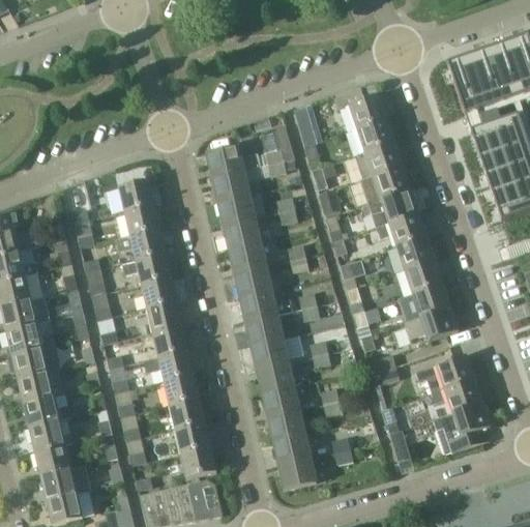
[(0,0),(0,15),(9,9),(4,0),(0,0)]
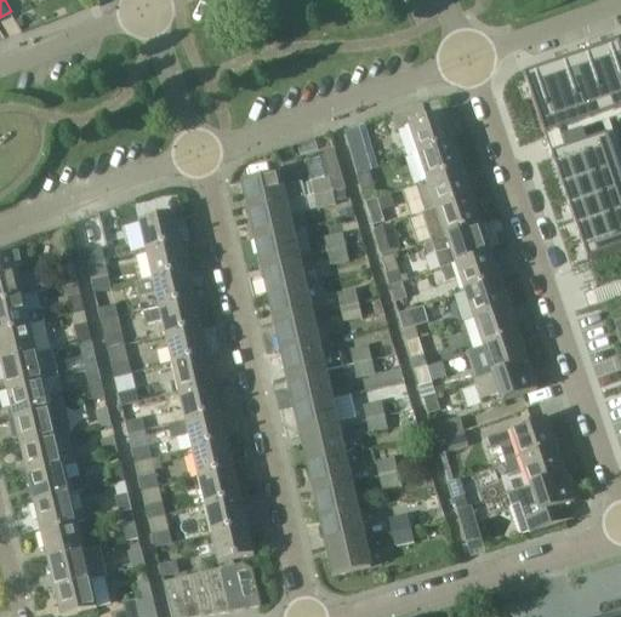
[(529,73),(524,74),(547,138),(548,144),(588,260),(620,247),(620,45),(620,41),(560,62),(542,68),(529,73)]
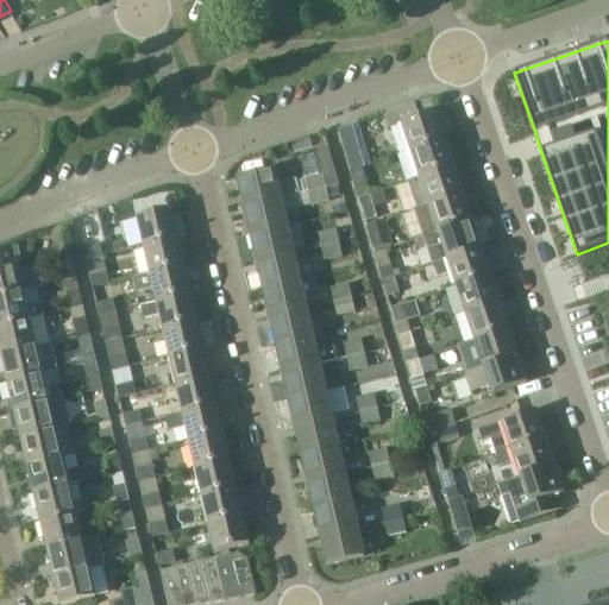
[(401,121),(401,123),(409,147),(444,136),(435,111),(419,117),(414,100),(383,111),(389,126),(401,121)]
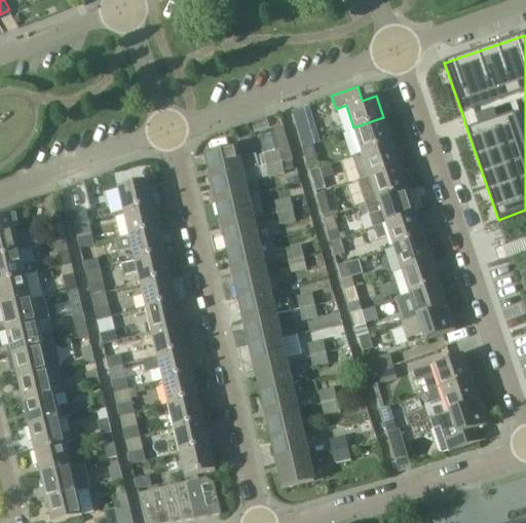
[(305,106),(293,110),(296,122),(303,145),(312,142),(315,142),(315,141),(321,139),(310,105),(305,106)]
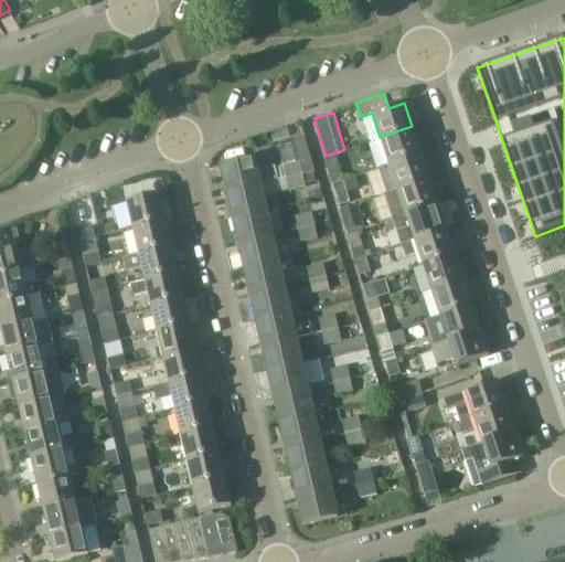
[(420,151),(412,126),(380,137),(388,162),(420,151)]
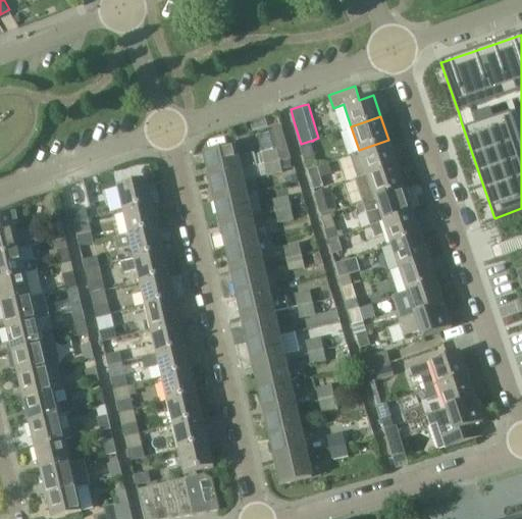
[(261,150),(264,162),(279,159),(290,156),(281,124),(267,128),(272,148),(261,150)]
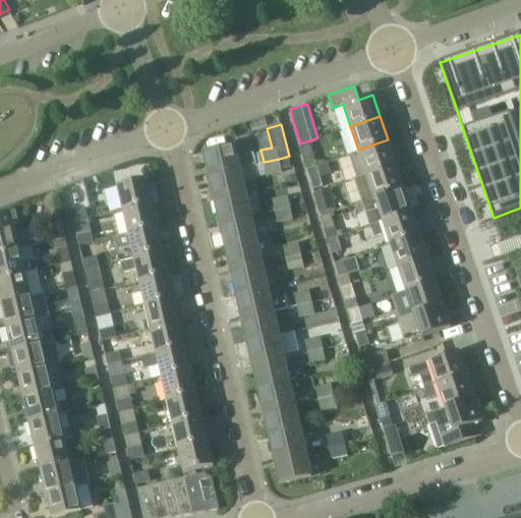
[(388,139),(358,150),(358,151),(349,154),(356,176),(395,163),(388,139)]
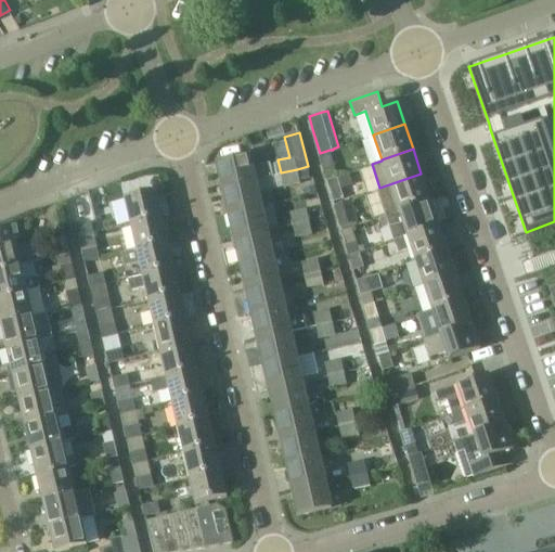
[(330,150),(320,153),(327,178),(337,175),(330,150)]
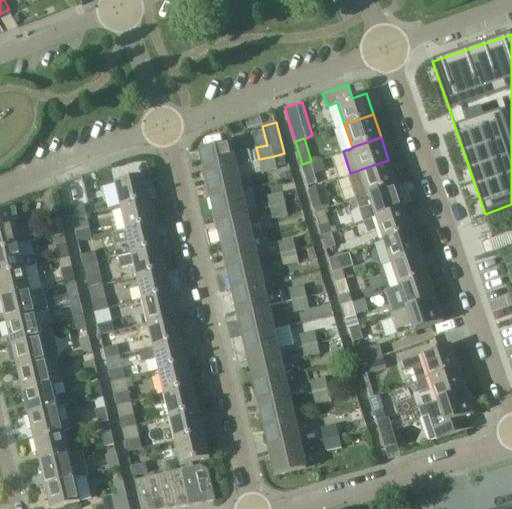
[(230,141),(199,149),(204,172),(236,164),(252,160),(249,148),(233,152),(230,141)]
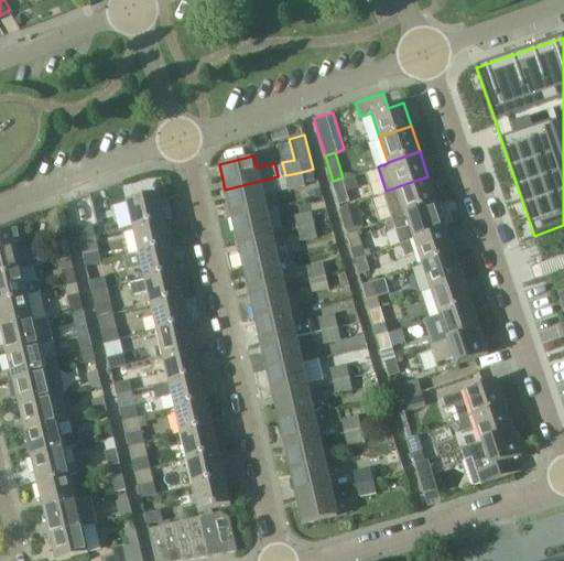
[(304,182),(302,172),(285,175),(289,186),(304,182)]
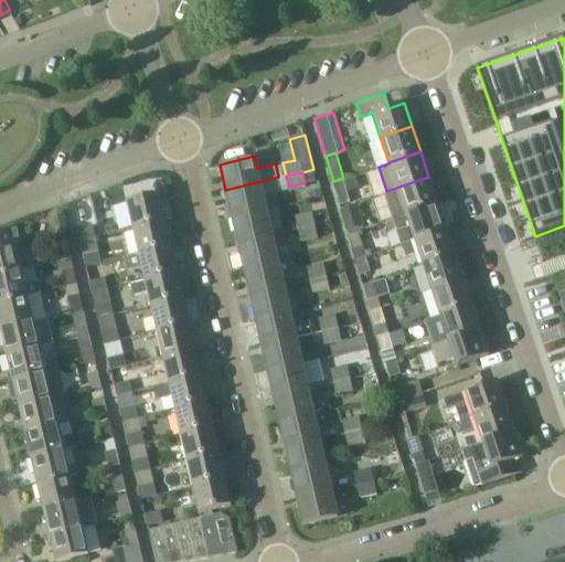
[(437,202),(428,177),(386,191),(384,191),(392,216),(392,218),(437,202)]
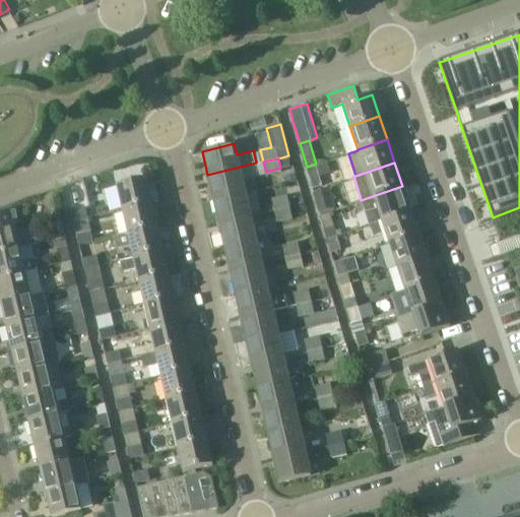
[(322,183),(316,164),(307,167),(312,186),(322,183)]
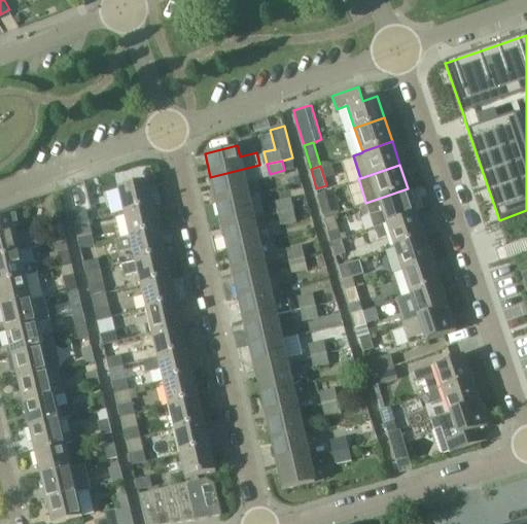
[(243,169),(210,177),(215,200),(248,193),(243,169)]
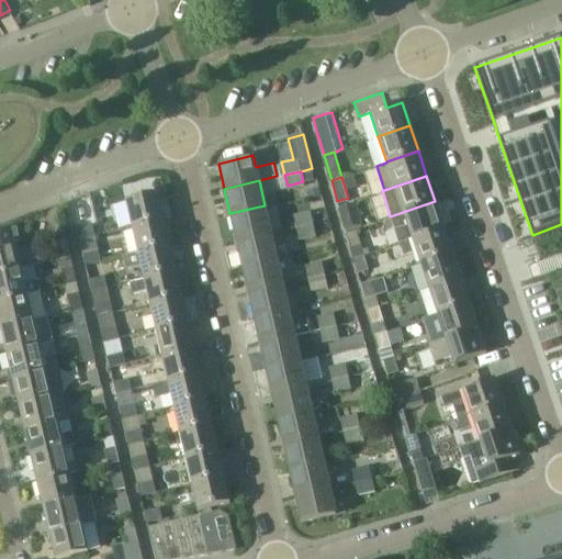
[(113,215),(127,212),(131,225),(163,217),(157,191),(124,199),(110,203),(113,215)]
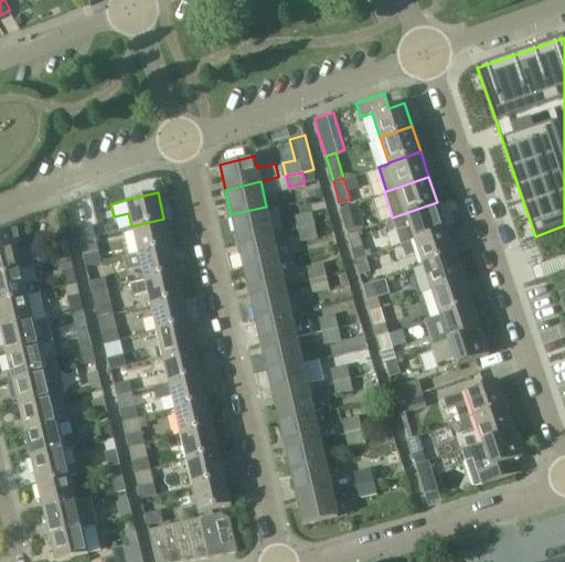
[(356,201),(340,207),(345,229),(363,223),(356,201)]
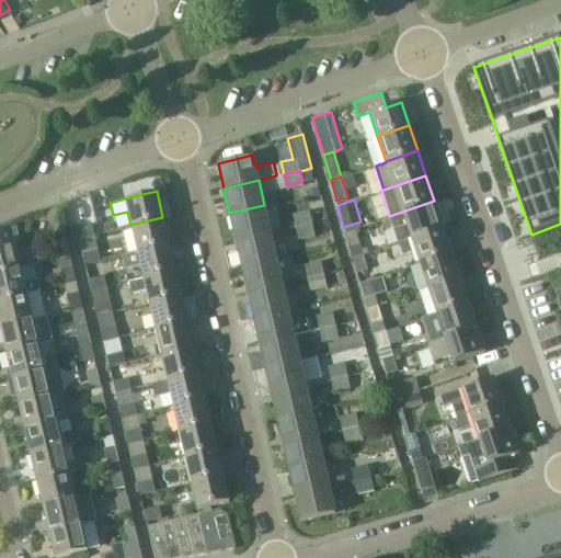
[(71,205),(79,237),(94,234),(87,201),(71,205)]
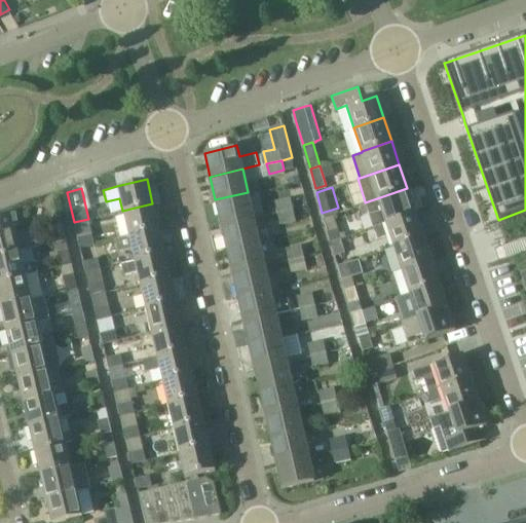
[(372,226),(415,212),(407,188),(365,202),(365,201),(360,204),(363,214),(368,212),(373,225),(372,226)]
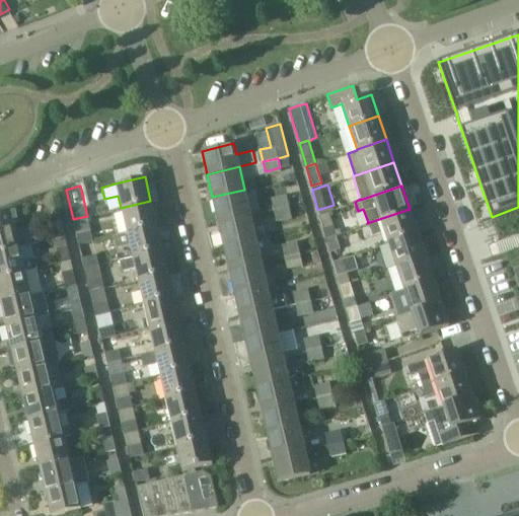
[(244,190),(212,197),(218,221),(249,214),(244,190)]
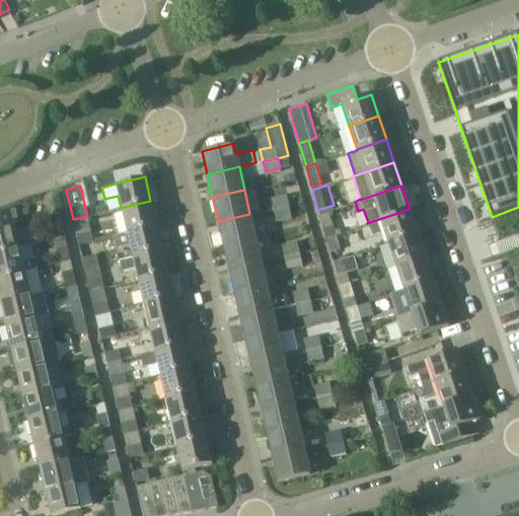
[(271,197),(274,208),(289,205),(286,193),(271,197)]
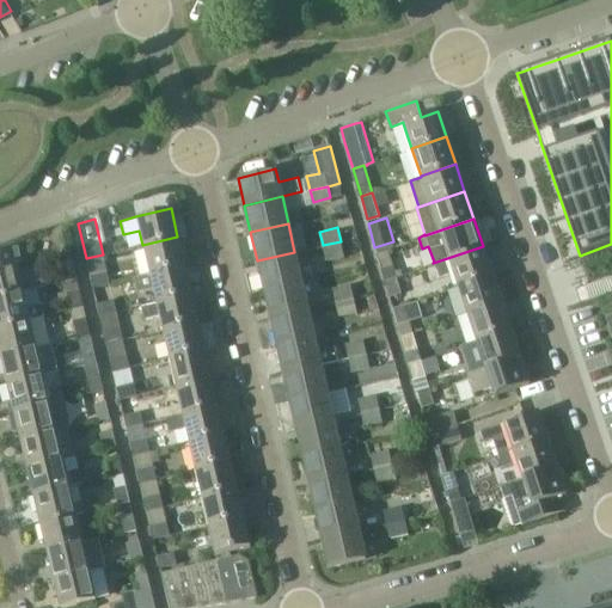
[(184,263),(177,237),(142,245),(148,271),(184,263)]
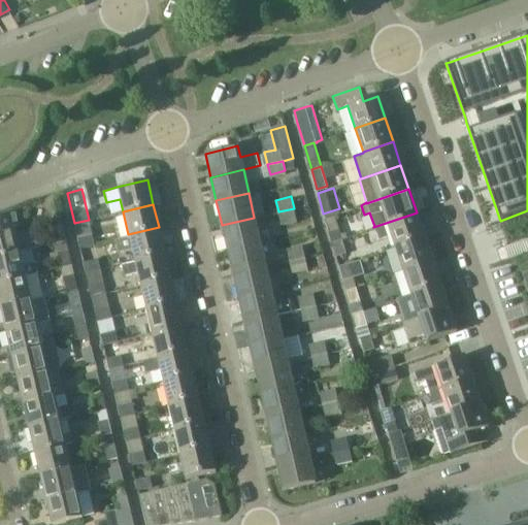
[(297,220),(294,208),(278,211),(281,224),(297,220)]
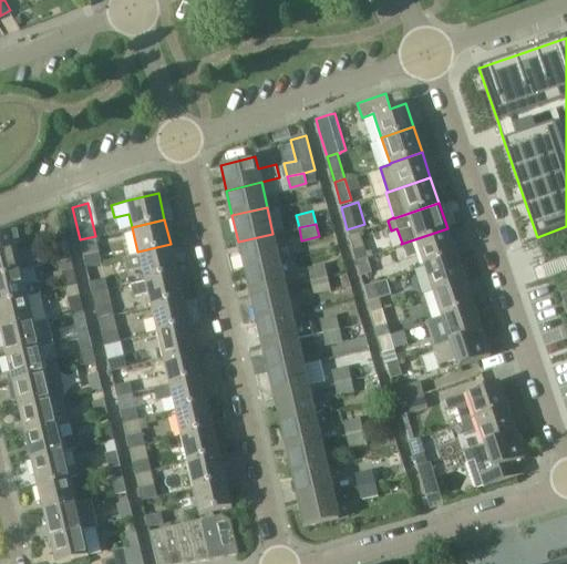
[(456,254),(447,228),(401,244),(405,255),(419,250),(424,265),(456,254)]
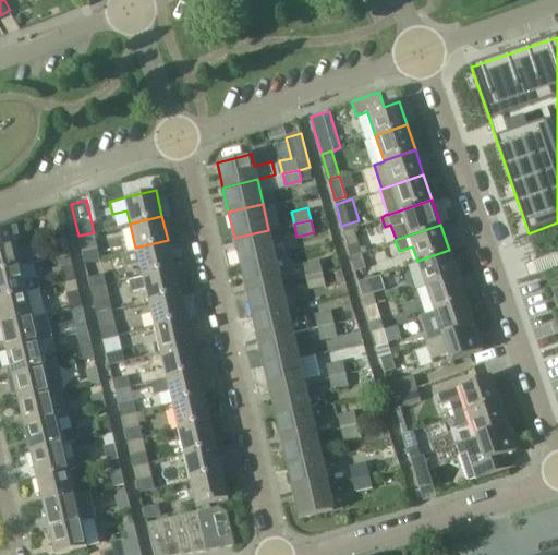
[(0,228),(0,270),(34,263),(34,261),(41,258),(37,241),(20,246),(21,251),(16,252),(15,244),(14,240),(11,226),(2,228),(0,228)]
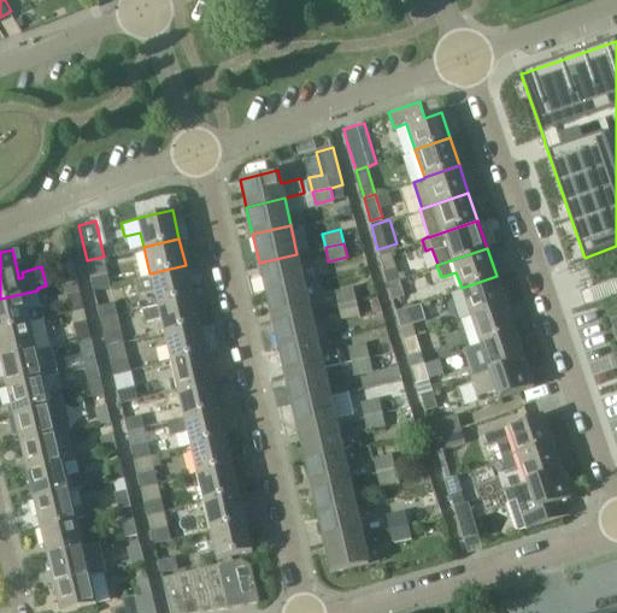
[(378,254),(388,283),(400,278),(392,249),(378,254)]
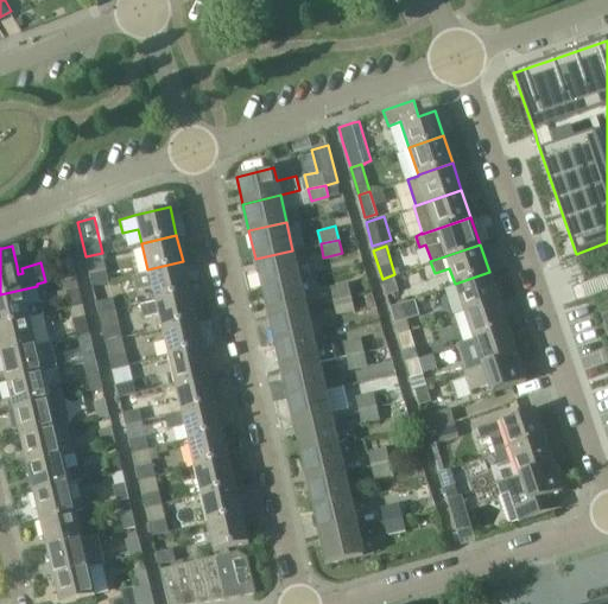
[(62,278),(62,280),(76,275),(76,274),(75,275),(68,247),(55,250),(62,278)]
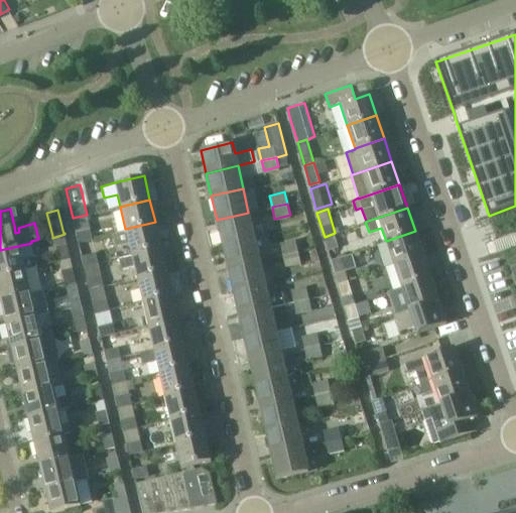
[(248,213),(217,220),(222,244),(254,236),(248,213)]
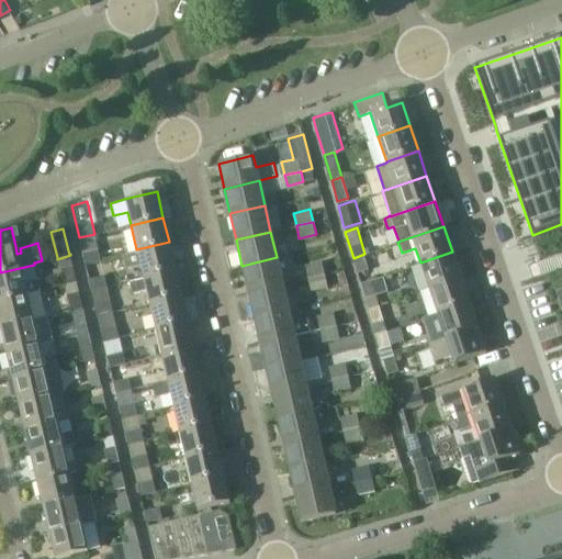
[(100,258),(94,234),(79,237),(82,252),(85,261),(100,258)]
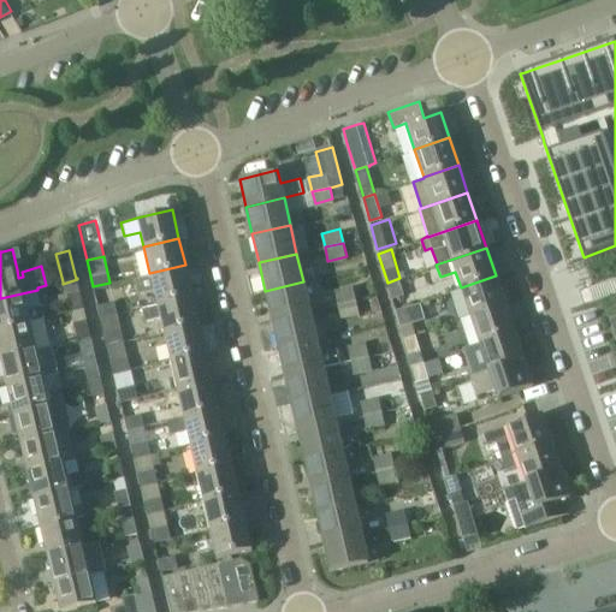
[(153,289),(157,303),(191,293),(185,265),(149,273),(149,274),(135,278),(138,292),(153,289)]
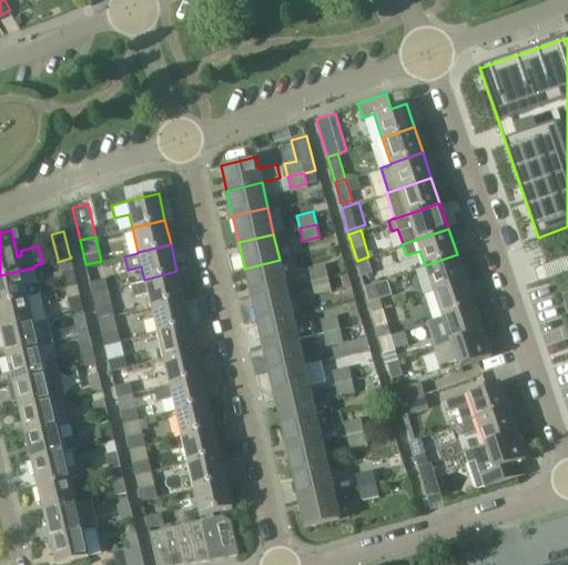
[(433,291),(465,280),(457,254),(425,265),(433,291)]
